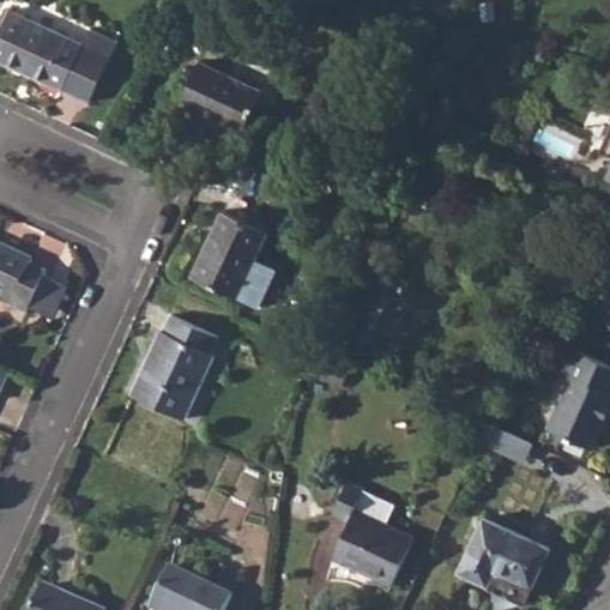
[(89,31),(82,47),(6,13),(0,25),(0,64),(88,104),(116,44),(89,31)]
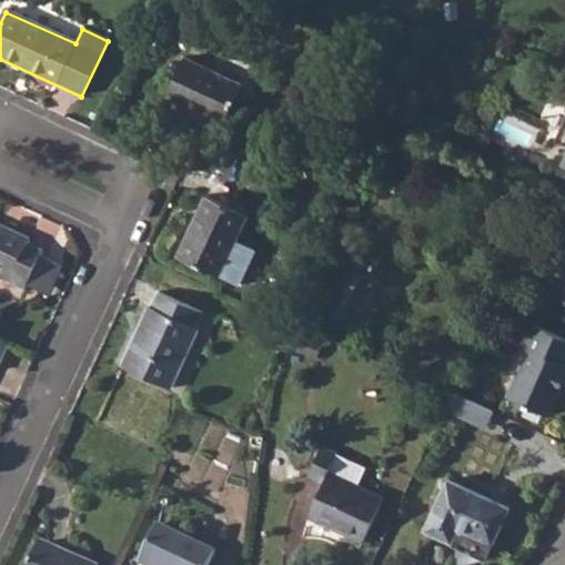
[(223,124),(240,87),(183,60),(164,98),(223,124)]
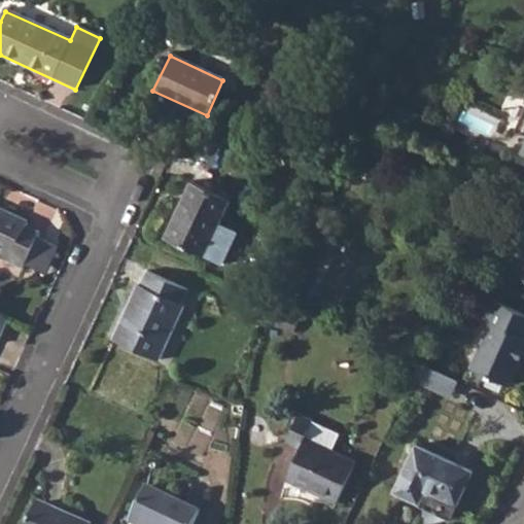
[(202,258),(229,201),(189,183),(163,240),(202,258)]
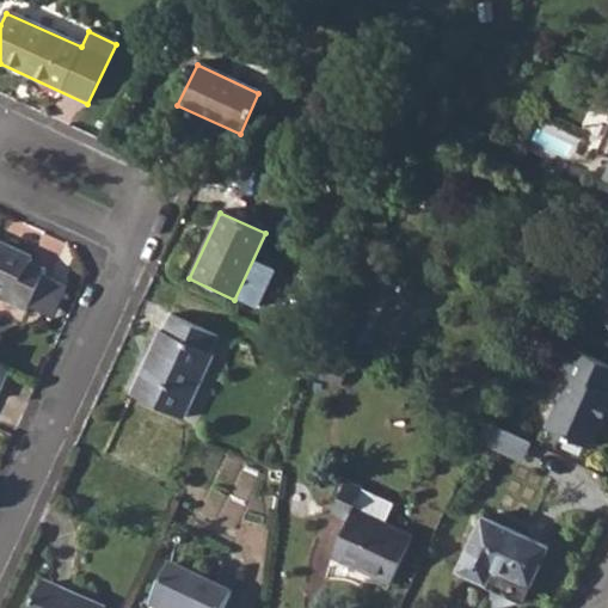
[(607,327),(607,237),(600,234),(583,270),(605,281),(587,318),(607,327)]
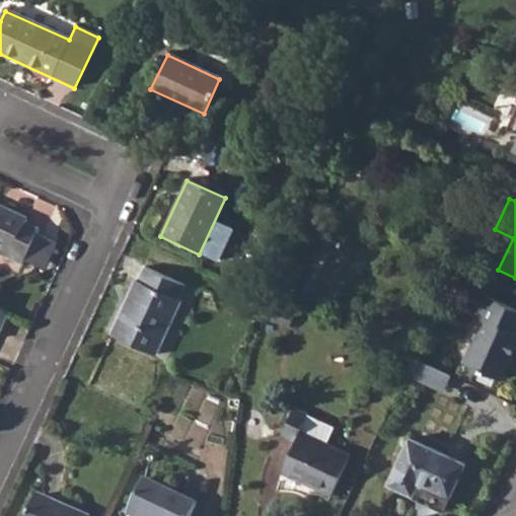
[(17,268),(31,239),(32,236),(19,229),(24,223),(0,211),(0,263),(15,270),(17,268)]
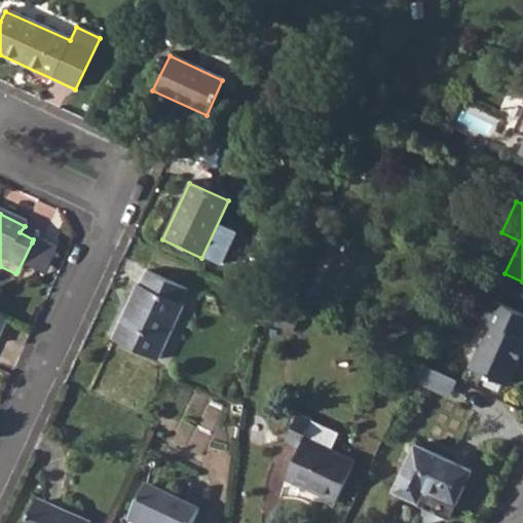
[(179,305),(186,291),(145,272),(139,287),(137,286),(110,341),(155,362),(181,307),(179,305)]
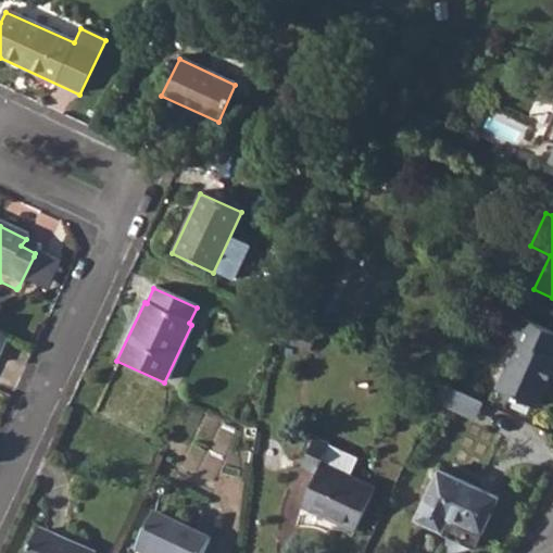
[(514,342),(524,321),(510,314),(500,336),(514,342)]
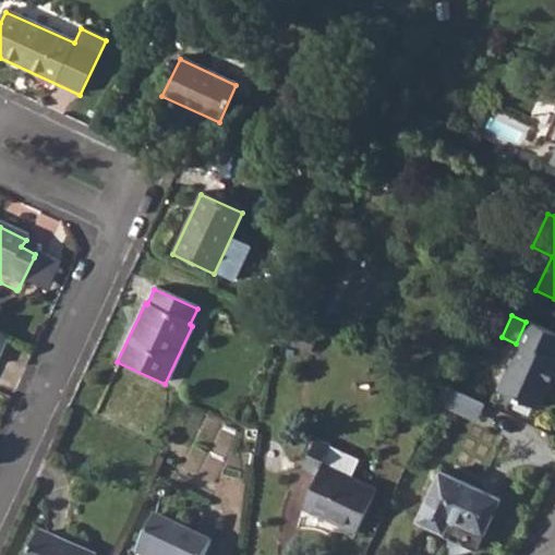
[(554,334),(526,322),(516,344),(518,345),(497,393),(537,410),(554,369),(554,334)]
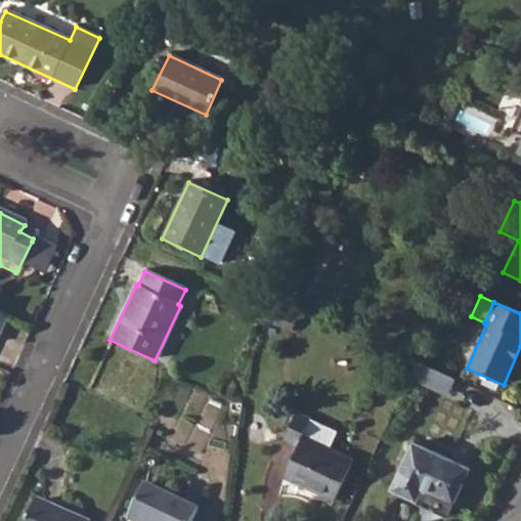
[(453,379),(415,361),(407,379),(445,396),(453,379)]
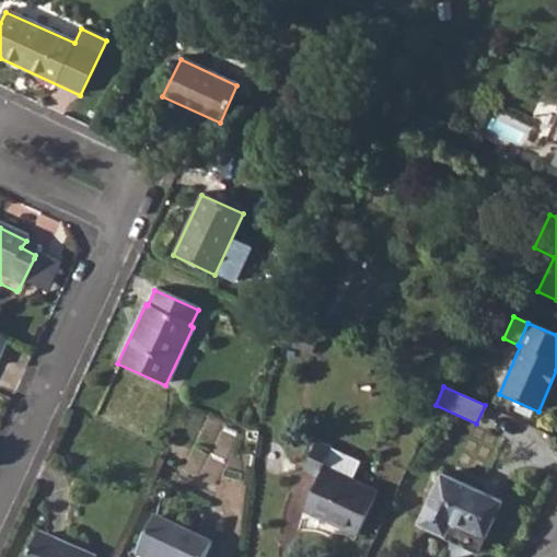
[(359,463),(315,442),(301,472),(316,479),(301,511),(357,537),(376,494),(351,482),(359,463)]
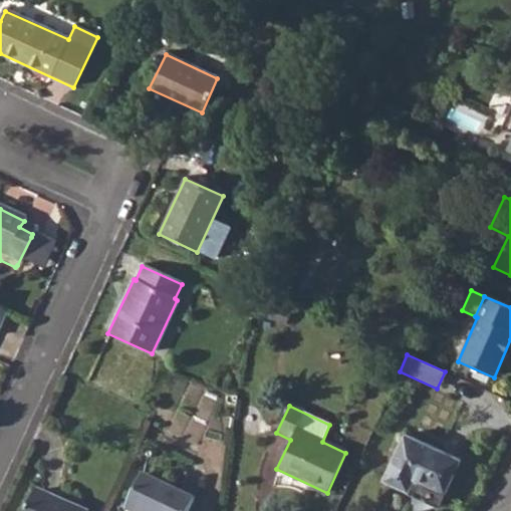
[(459,462),(404,436),(382,482),(437,507),(459,462)]
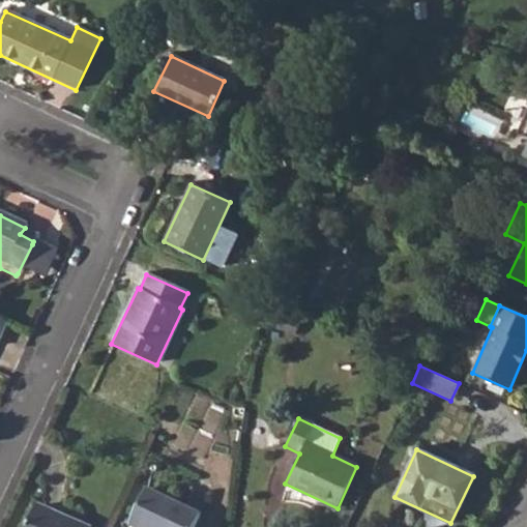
[(194,526),(198,518),(145,492),(128,526),(194,526)]
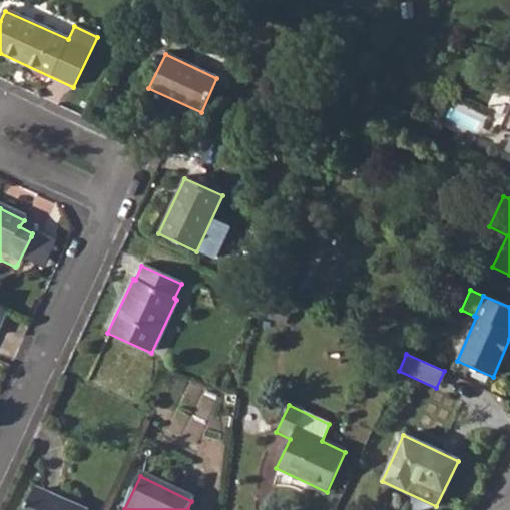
[(75,509),(34,491),(25,509),(75,509)]
